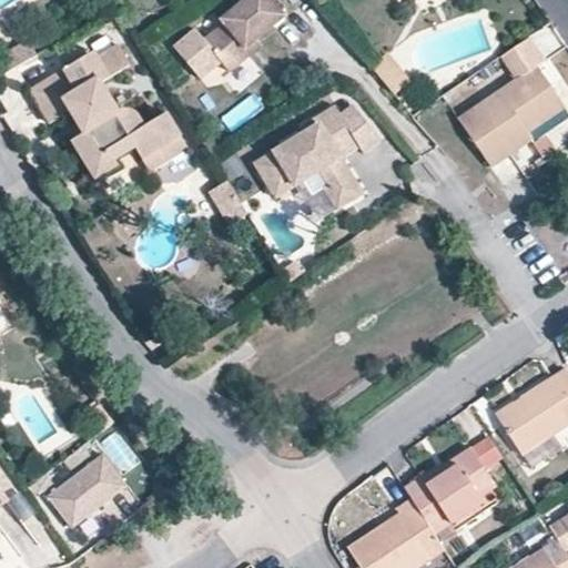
[(194,30),(172,48),(199,80),(220,62),(227,72),(251,53),(245,48),(255,40),(283,17),(269,0),(241,0),(219,20),(222,23),(202,40),(194,30)]
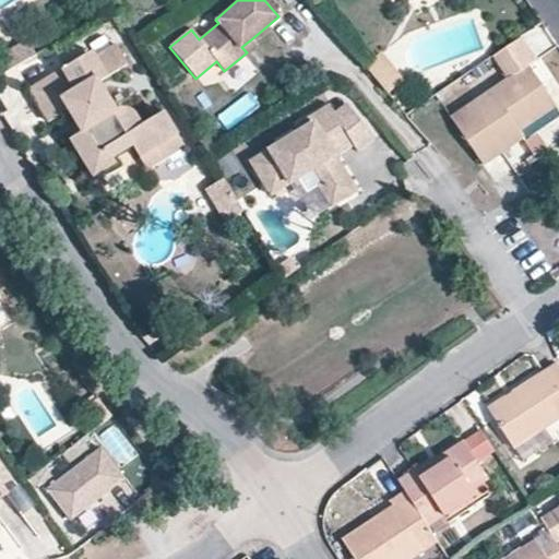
[(557,107),(527,64),(536,58),(521,36),(492,55),(508,76),(449,117),(483,167),(504,153),(525,139),(521,131),(557,107)]
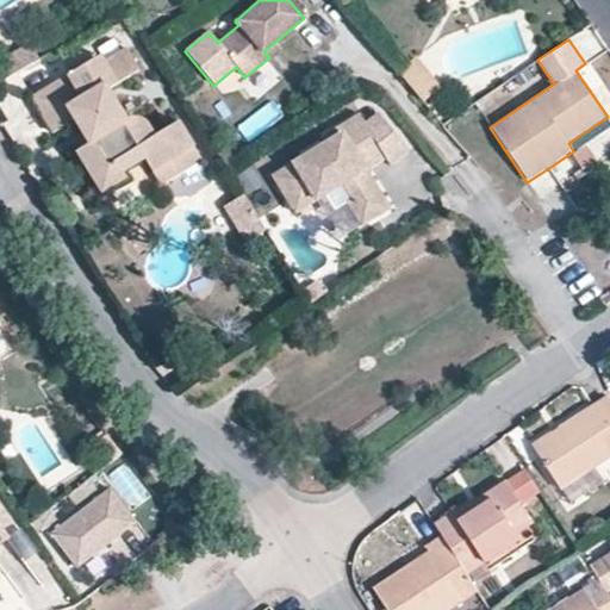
[(0,62),(8,78),(39,60),(29,42),(0,58),(0,62)]
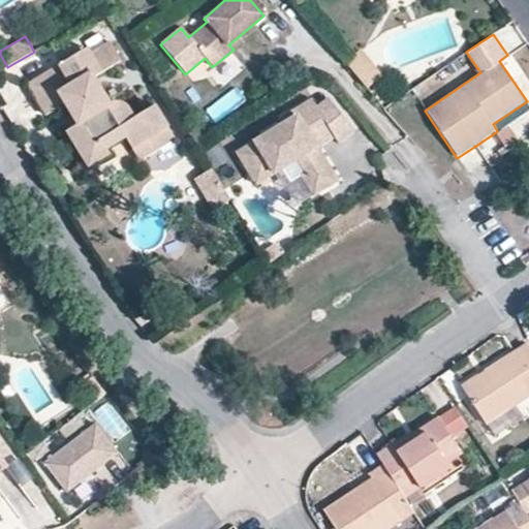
[(228,44),(234,50),(242,42),(238,37),(228,44)]
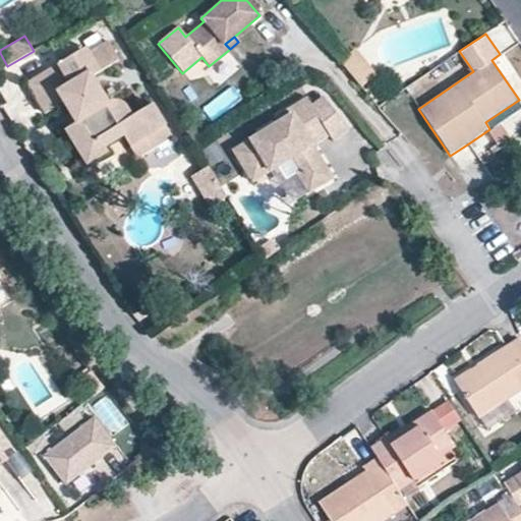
[(118,60),(108,42),(91,52),(88,48),(29,83),(46,114),(62,105),(74,124),(66,129),(89,165),(108,154),(105,148),(124,135),(130,147),(165,125),(153,104),(132,116),(125,104),(114,99),(110,102),(94,75),(118,60)]
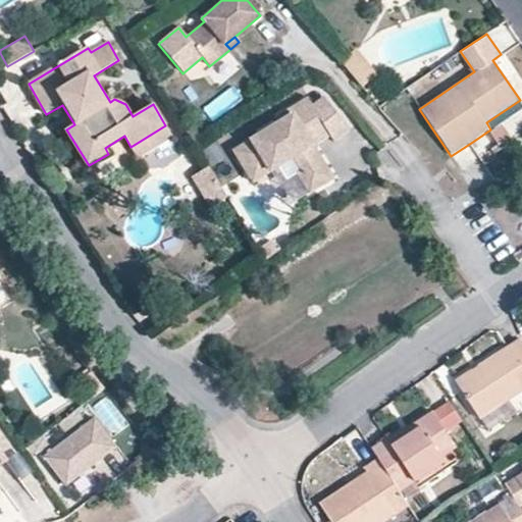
[(377,74),(356,48),(341,61),(362,87),(377,74)]
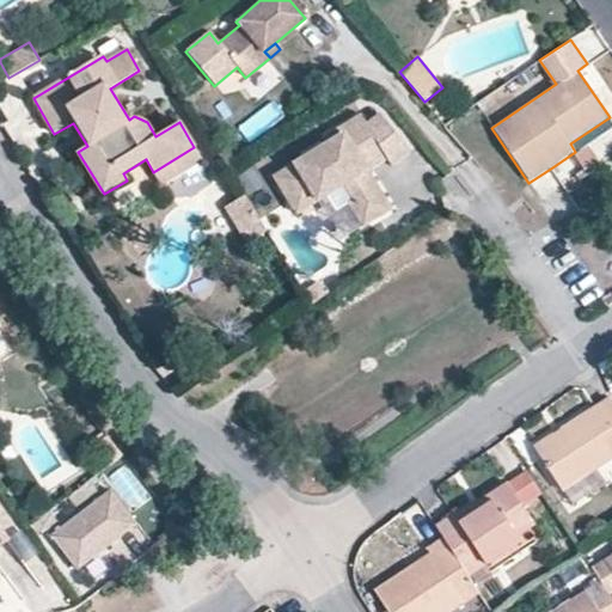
[(386,158),(366,123),(361,114),(328,134),(331,140),(344,132),(368,170),(386,158)]
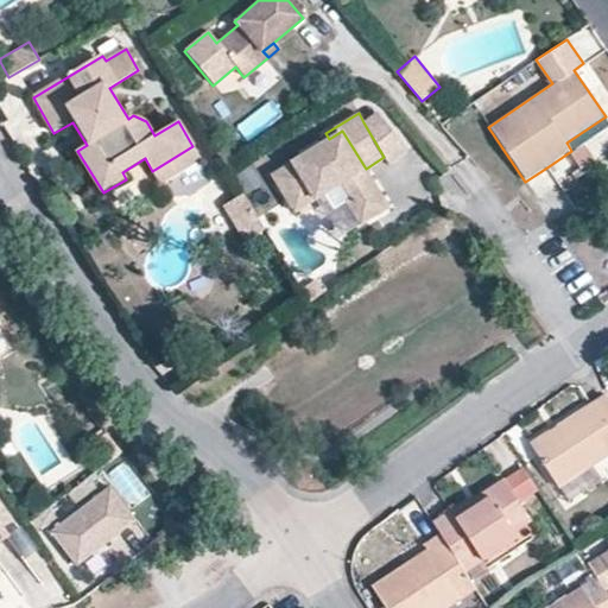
[(407,150),(378,114),(363,122),(384,157),(388,165),(407,150)]
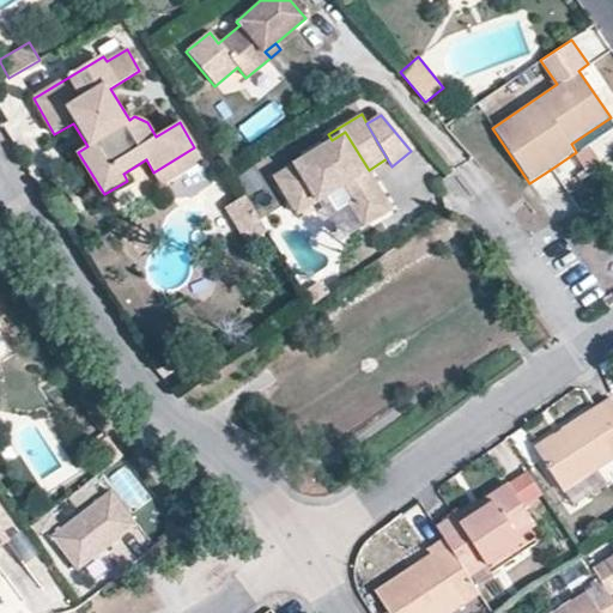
[(369,170),(345,132),(332,140),(274,176),(285,194),(298,186),(310,205),(346,183),(356,199),(350,202),(364,225),(392,208),(369,170)]
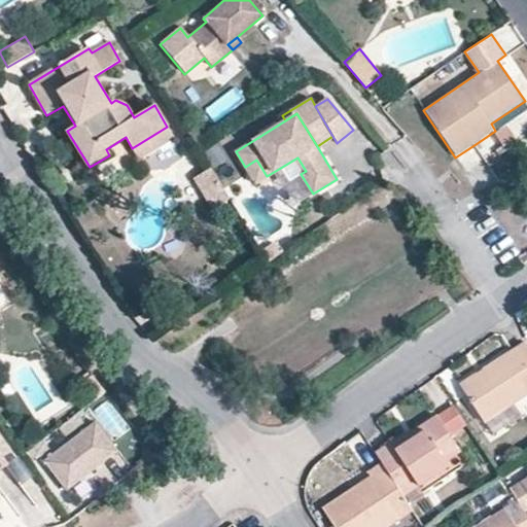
[(175,140),(167,127),(132,148),(140,162),(175,140)]
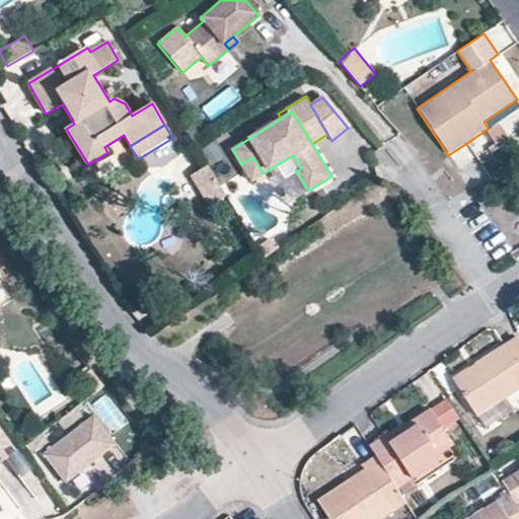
[(498,126),(490,132),(501,148),(510,142),(498,126)]
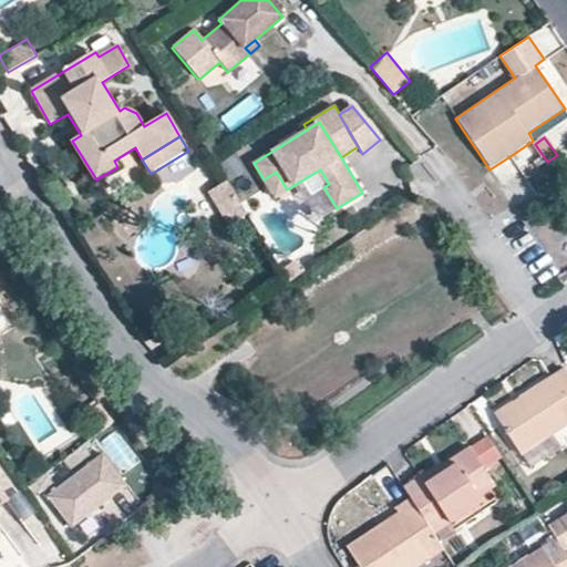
[(287,189),(276,172),(264,179),(275,197),(287,189)]
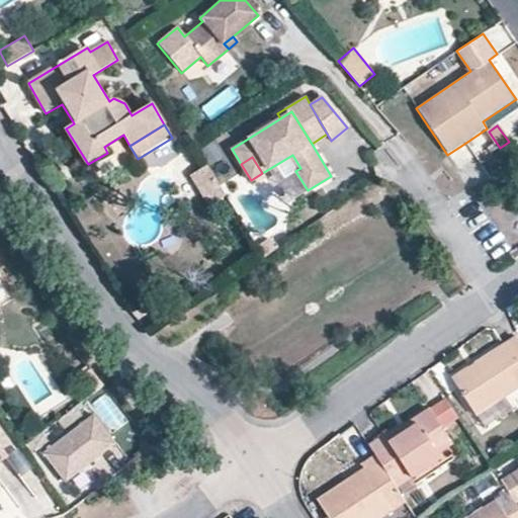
[(225,195),(206,165),(191,174),(210,204),(225,195)]
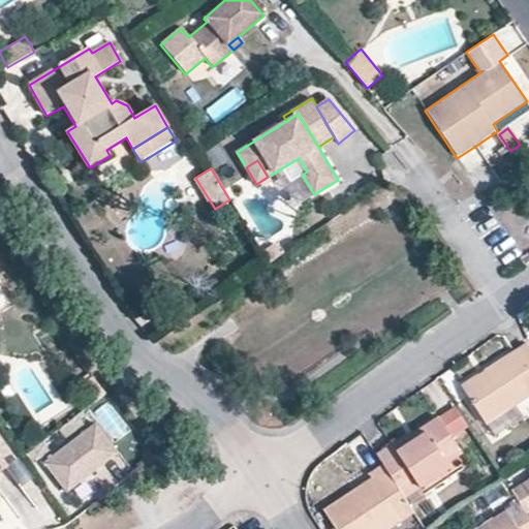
[(282,254),(276,246),(263,253),(270,262),(282,254)]
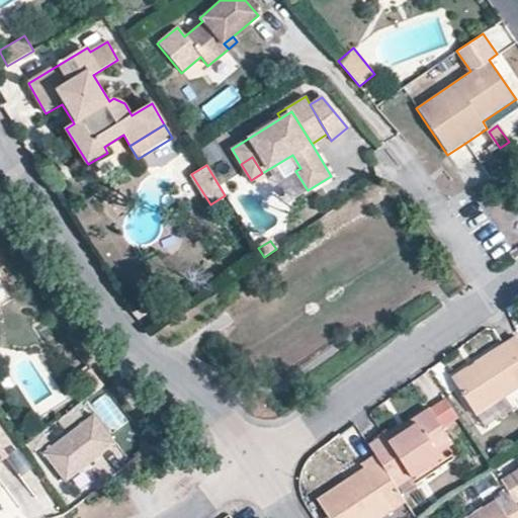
[(0,304),(10,298),(0,281),(0,304)]
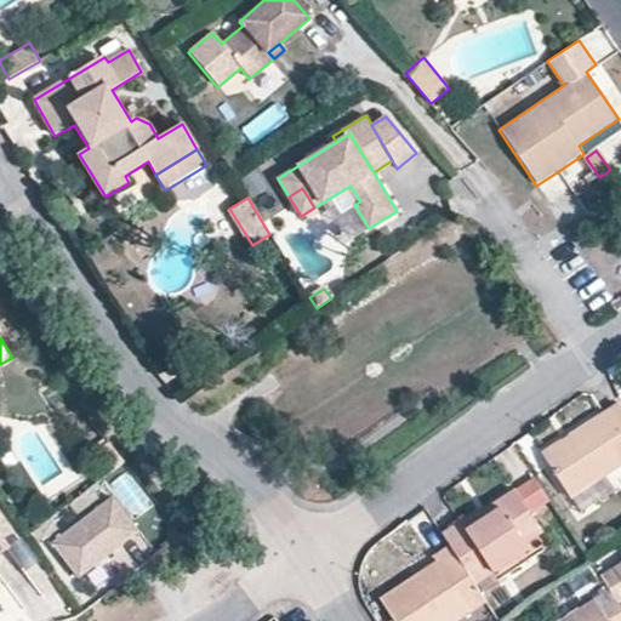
[(591,486),(620,466),(620,406),(617,403),(540,454),(571,500),(591,486)]
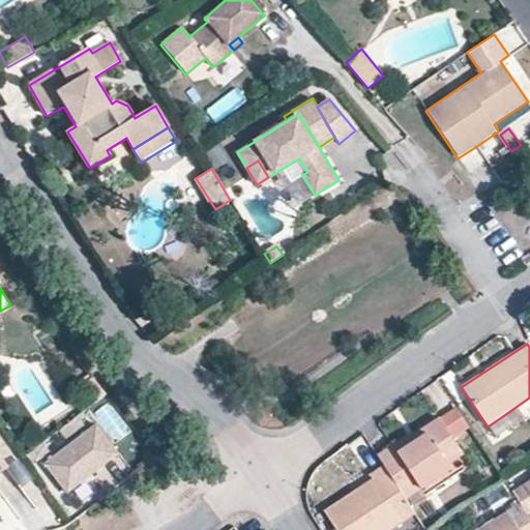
[(457,407),(439,418),(451,436),(468,423),(457,407)]
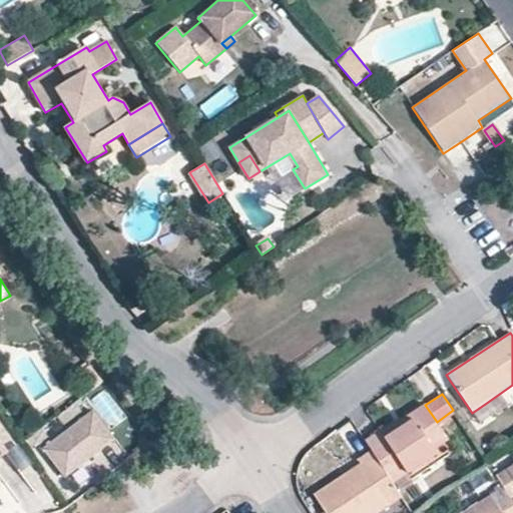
[(479,424),(496,413),(488,402),(472,413),(479,424)]
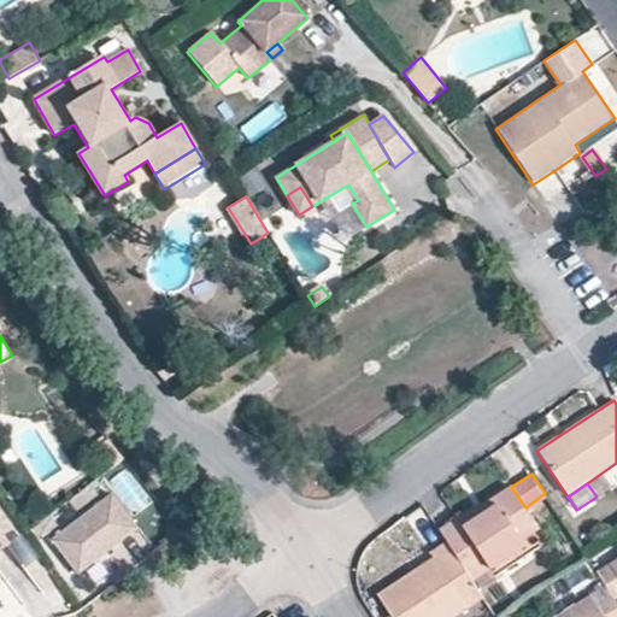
[(527,548),(522,542),(540,530),(526,507),(511,487),(492,500),(495,506),(481,516),(476,510),(475,507),(440,532),(446,541),(474,583),(527,548)]
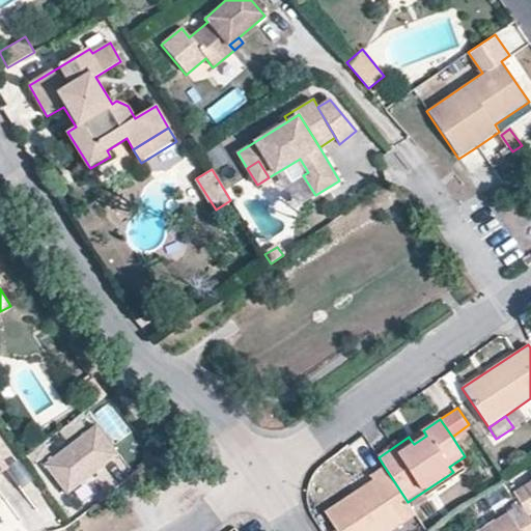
[(95,425),(45,465),(67,495),(118,455),(95,425)]
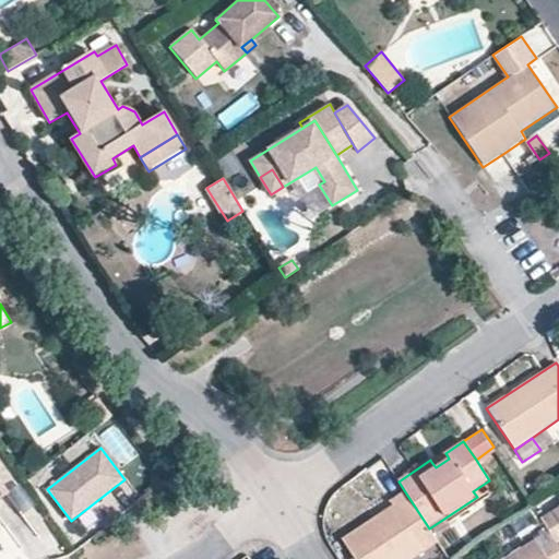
[(449,459),(445,453),(431,462),(436,467),(449,459)]
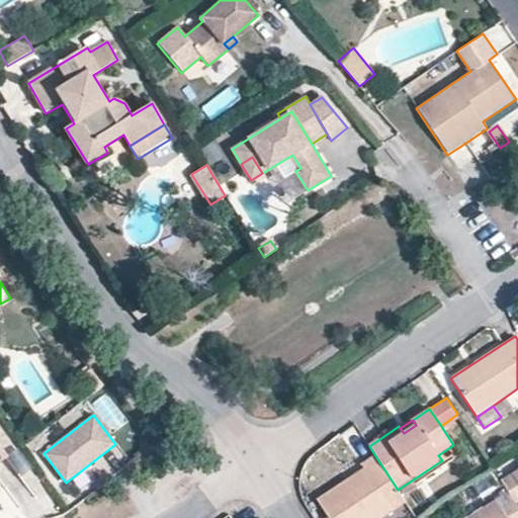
[(0,459),(9,454),(0,440),(0,459)]
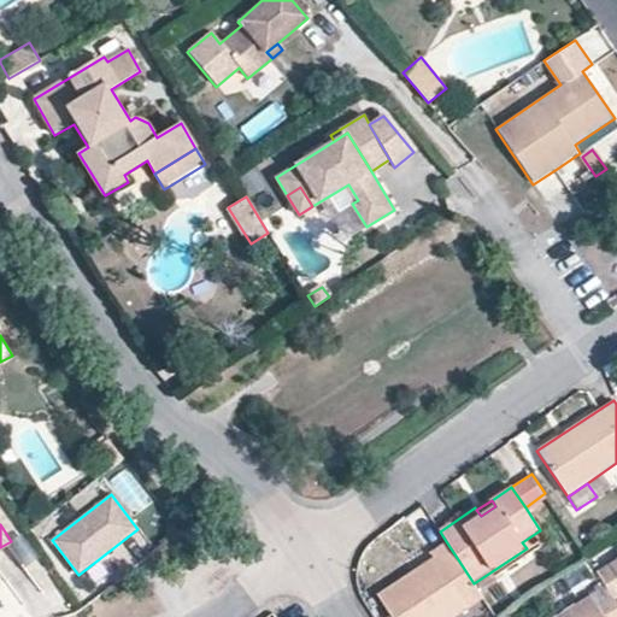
[(474,583),(446,541),(429,552),(434,557),(377,595),(392,616),(456,616),(485,599),(474,583)]
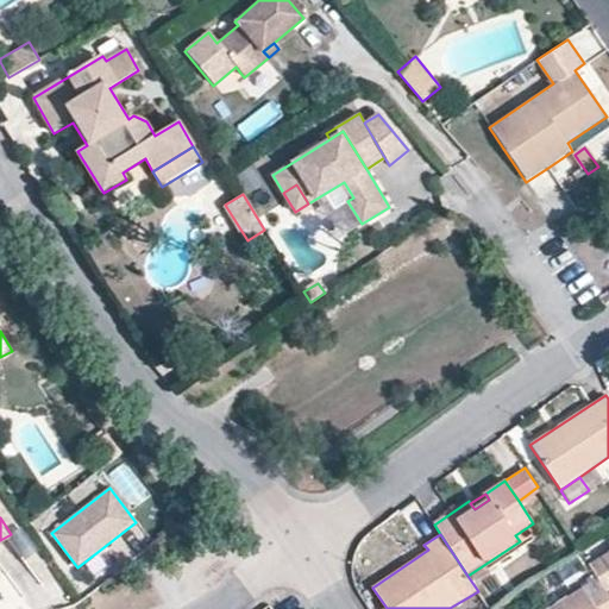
[(0,572),(8,569),(27,608),(37,608),(64,596),(41,547),(20,557),(12,540),(0,545),(0,572)]
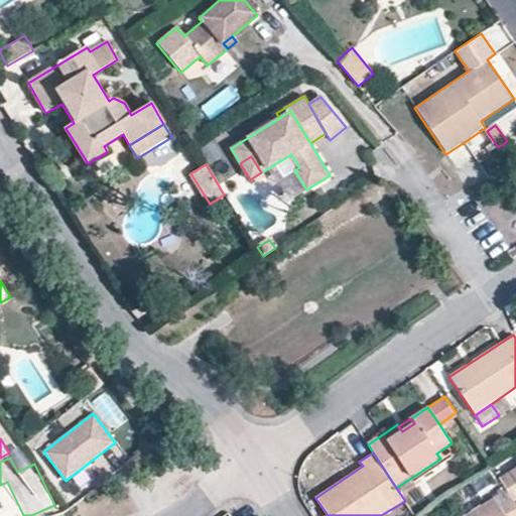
[(515,466),(498,478),(506,490),(513,502),(515,499),(515,466)]
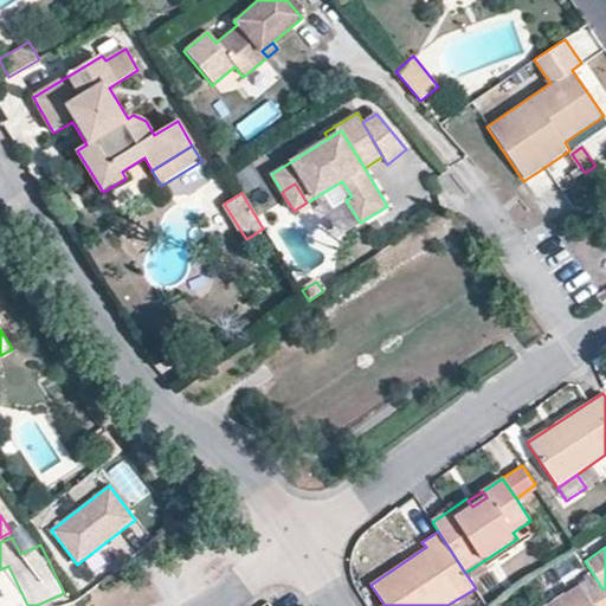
[(605,605),(605,593),(603,590),(594,575),(546,605),(605,605)]
